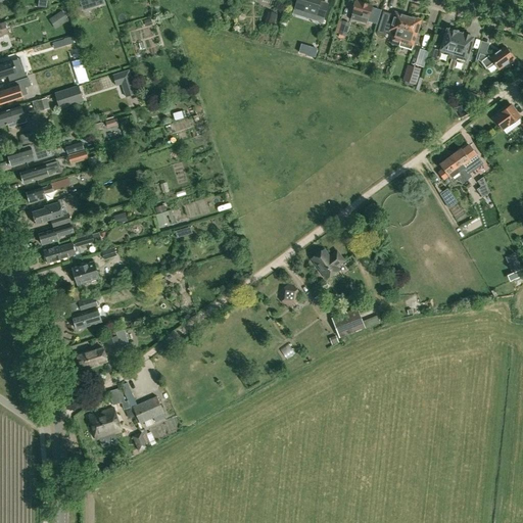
[(79,0),(84,10),(104,4),(103,0),(79,0)]
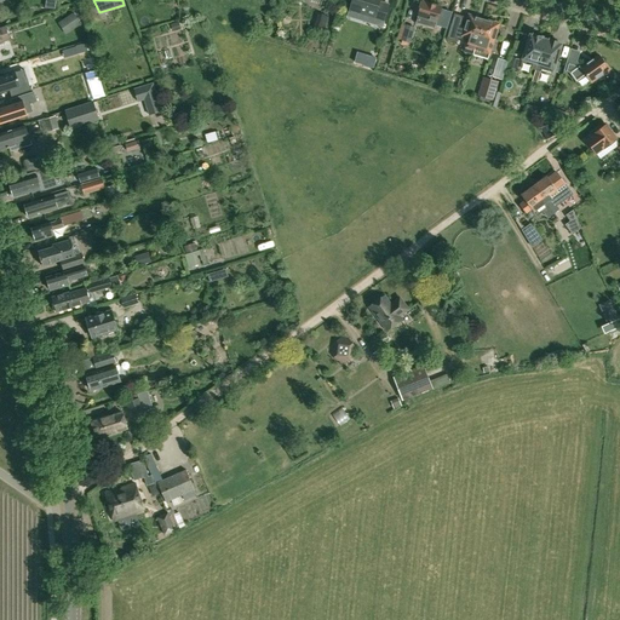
[(389,5),(380,3),(380,0),(352,0),(350,9),(365,12),(363,15),(384,22),(389,5)]
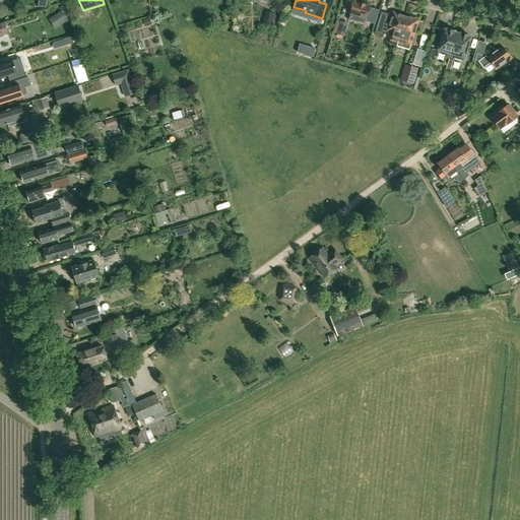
[(354,1),(351,13),(361,16),(359,22),(365,23),(367,17),(367,18),(371,6),(354,1)]
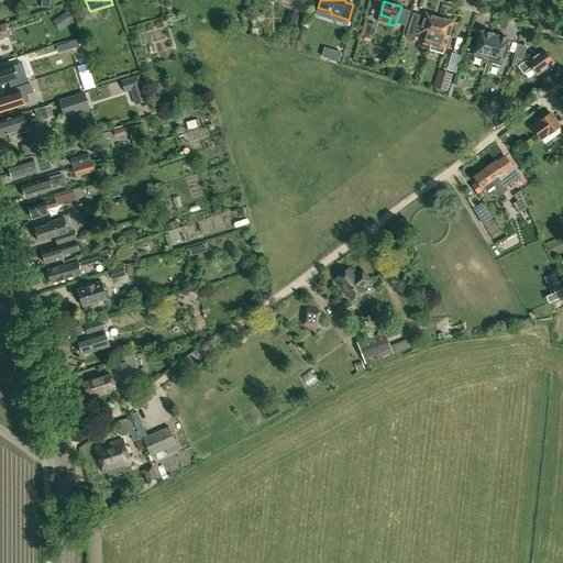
[(66,12),(53,22),(59,31),(73,22),(66,12)]
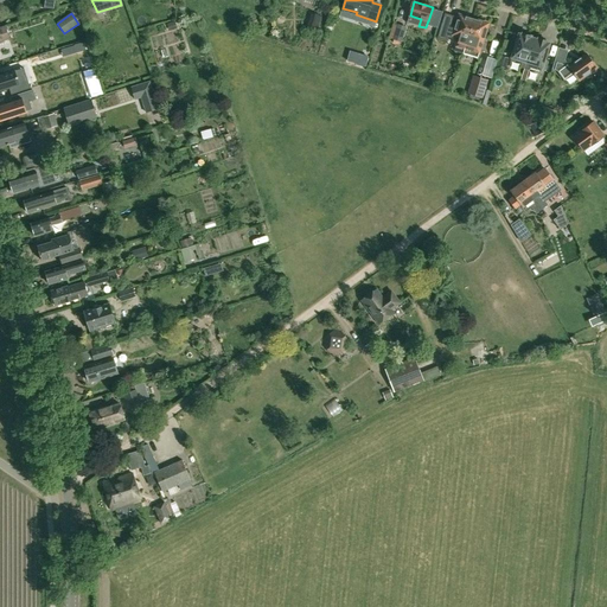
[(311,13),(307,26),(318,30),(321,17),(311,13)]
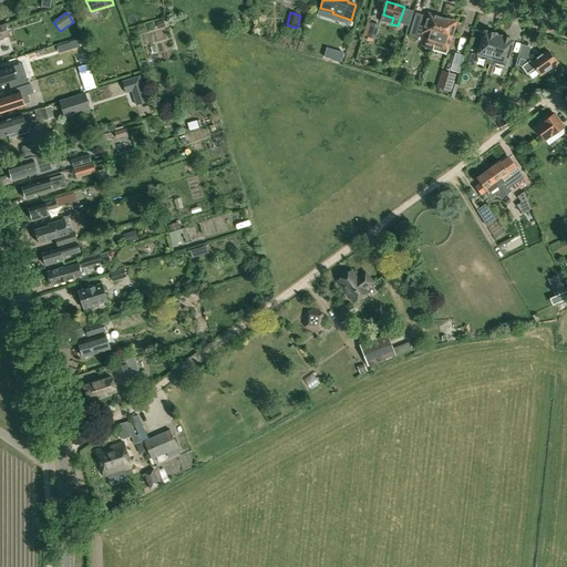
[(428,42),(435,44),(443,18),(430,13),(424,32),(432,34),(431,37),(429,39),(428,42)]
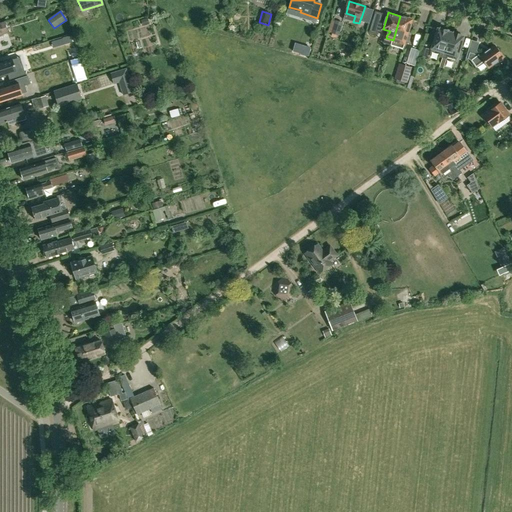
[(411,19),(400,16),(393,40),(398,42),(399,38),(399,35),(399,33),(408,36),(410,29),(409,29),(410,25),(411,25),(412,21),(411,20),(411,19)]
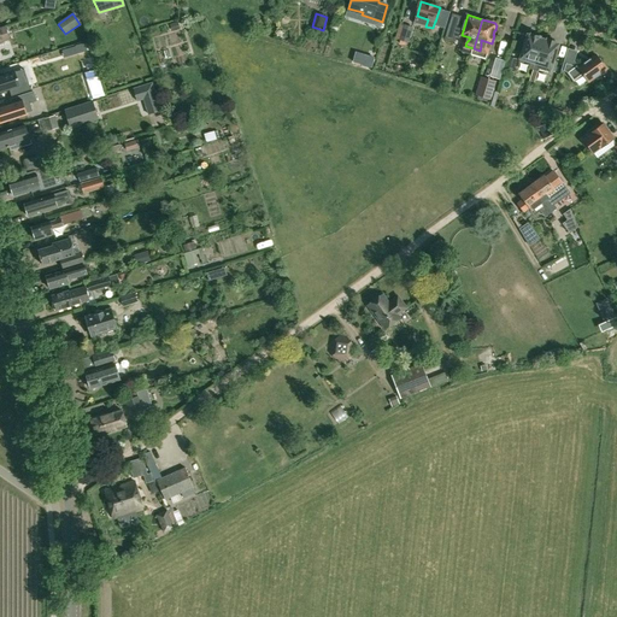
[(178,22),(170,24),(172,31),(180,29),(178,22)]
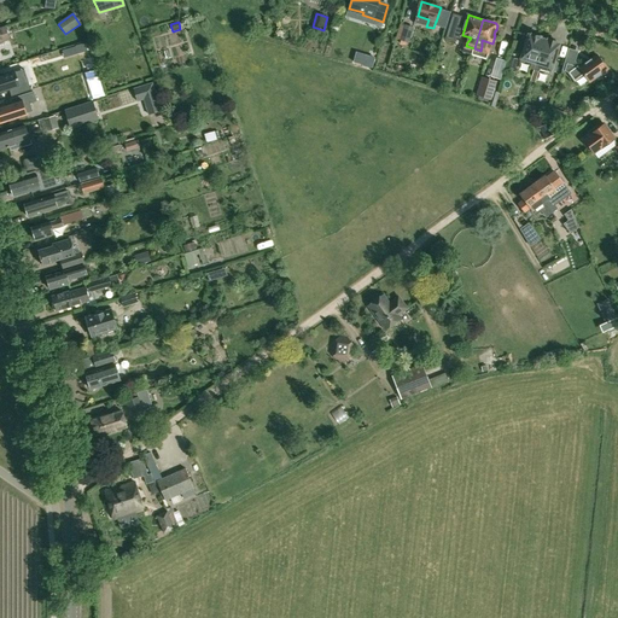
[(401,40),(409,44),(414,27),(406,24),(401,40)]
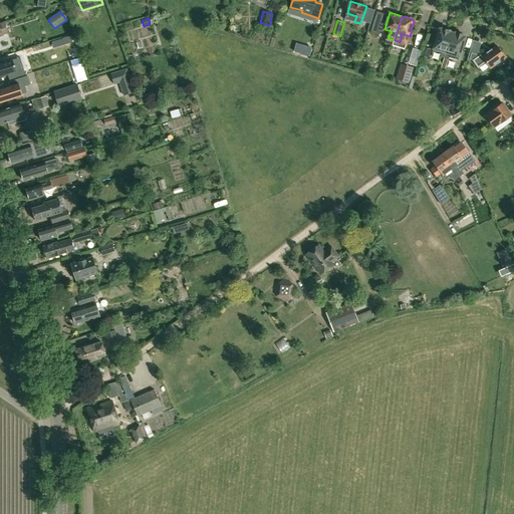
[(369,34),(371,34),(371,35),(378,37),(383,23),(375,20),(373,28),(371,27),(369,34)]
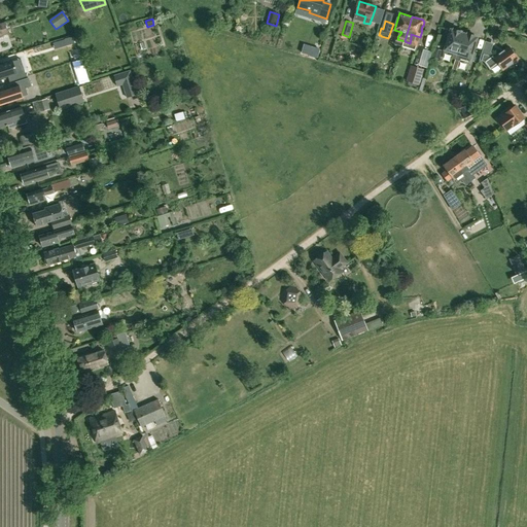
[(0,23),(0,36),(9,34),(5,22),(0,23)]
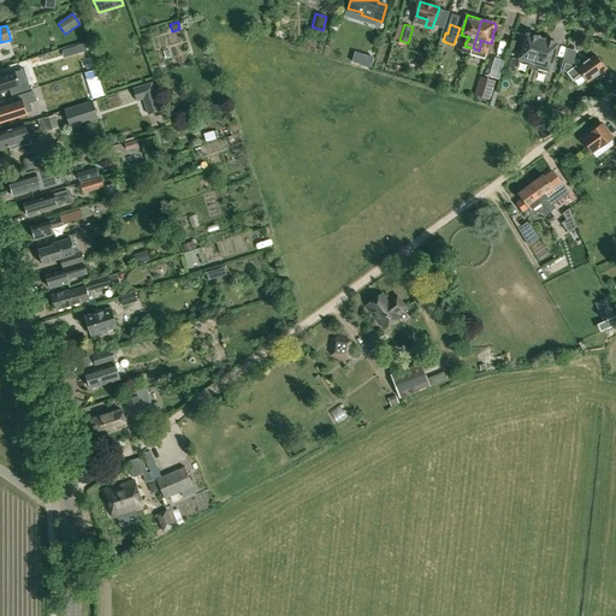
[(528,69),(533,70),(543,39),(539,39),(539,37),(531,34),(529,35),(527,35),(519,61),(529,64),(528,69)]
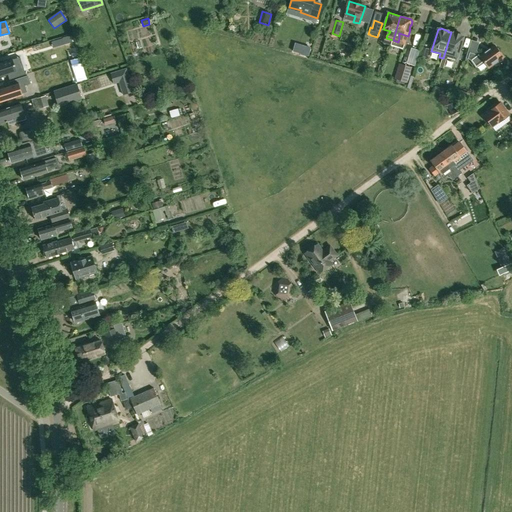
[(454,34),(451,32),(443,58),(447,59),(447,57),(457,60),(464,37),(462,36),(462,35),(454,32),(454,34)]
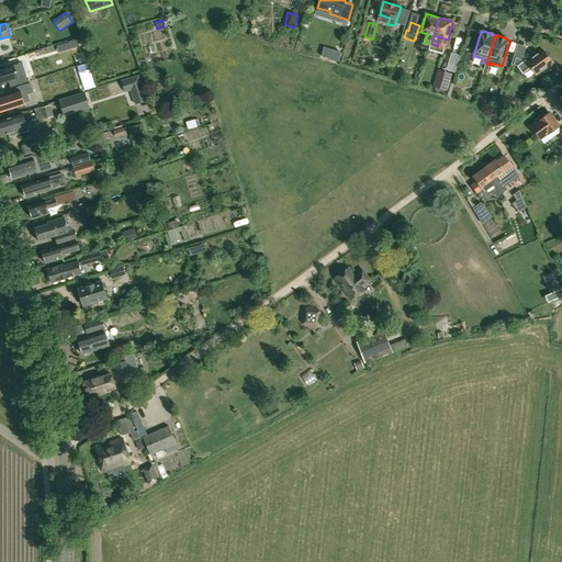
[(553,63),(543,49),(528,62),(526,58),(524,60),(516,58),(514,65),(517,66),(523,74),(527,70),(531,67),(537,75),(553,63)]
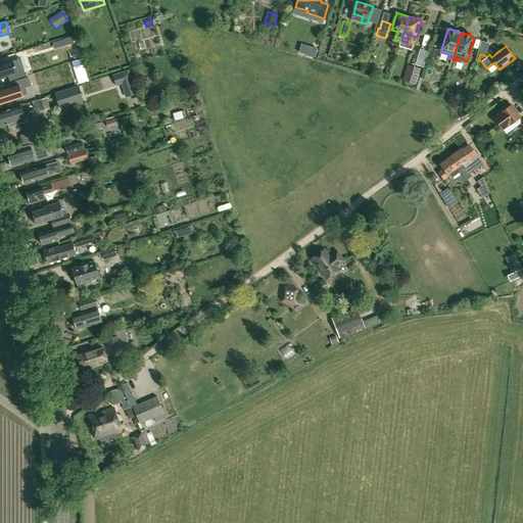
[(315,50),(307,48),(305,55),(313,57),(315,50)]
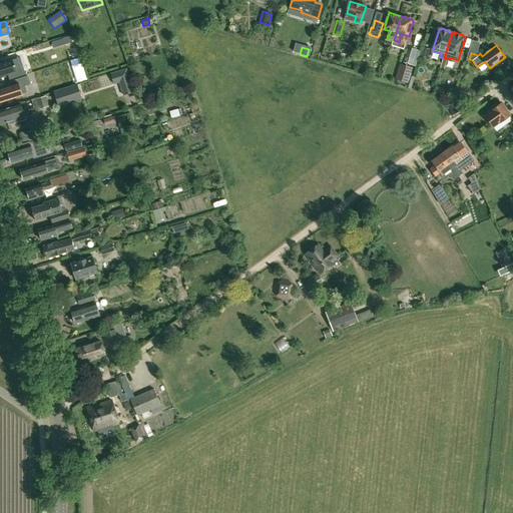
[(422,56),(428,58),(430,50),(424,48),(422,56)]
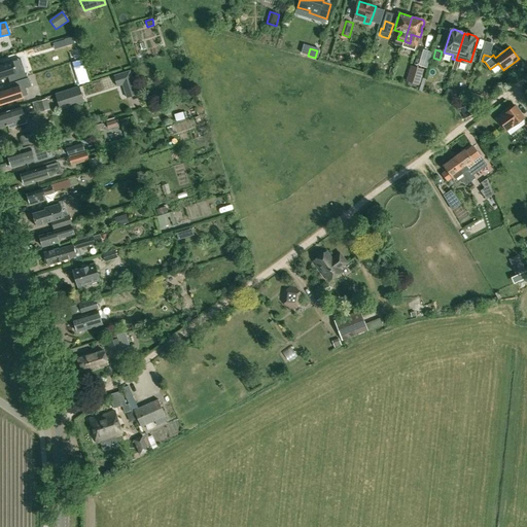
[(27,77),(25,71),(18,73),(13,62),(4,65),(4,63),(0,63),(0,78),(8,76),(10,82),(27,77)]
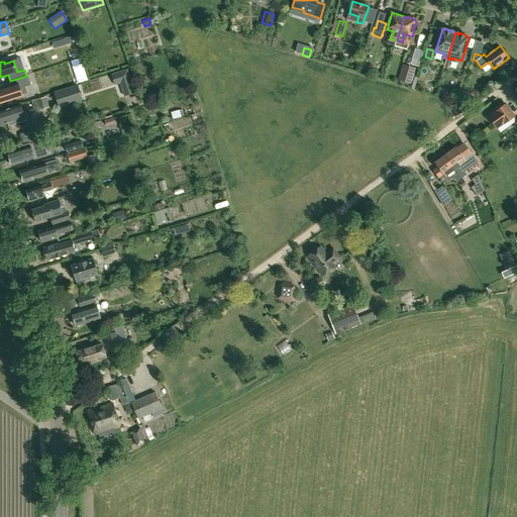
[(416,68),(403,64),(399,80),(412,84),(416,68)]
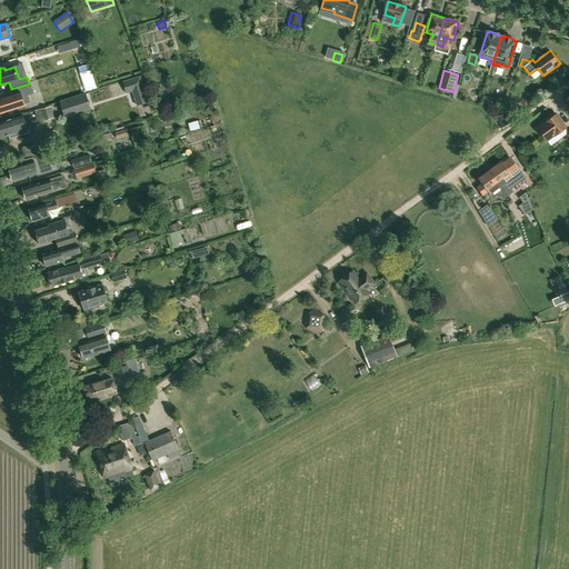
[(141,76),(123,81),(127,93),(132,92),(137,106),(149,101),(141,76)]
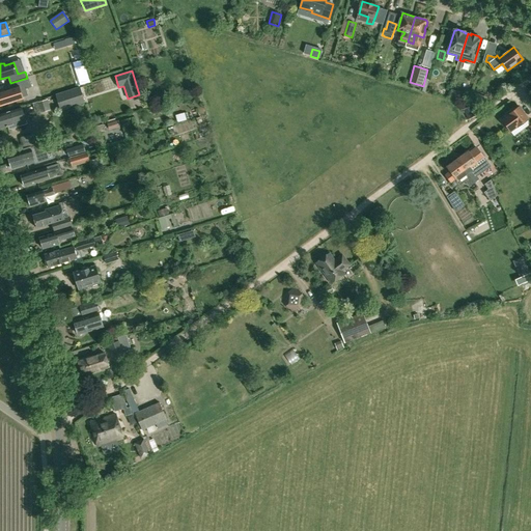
[(28,95),(26,89),(32,87),(30,79),(12,85),(14,89),(0,92),(0,106),(24,100),(23,98),(28,95)]
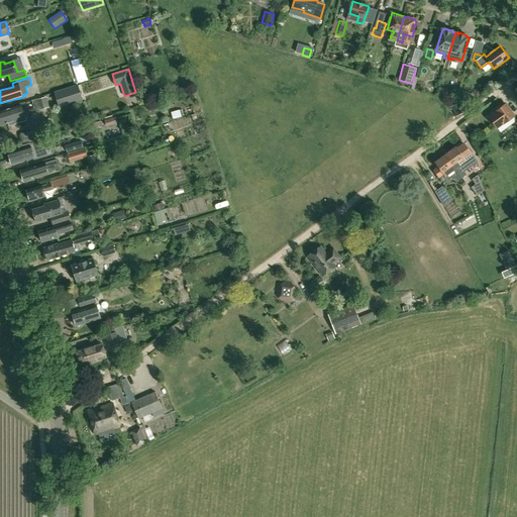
[(83,101),(82,96),(78,85),(54,93),(59,109),(83,101)]
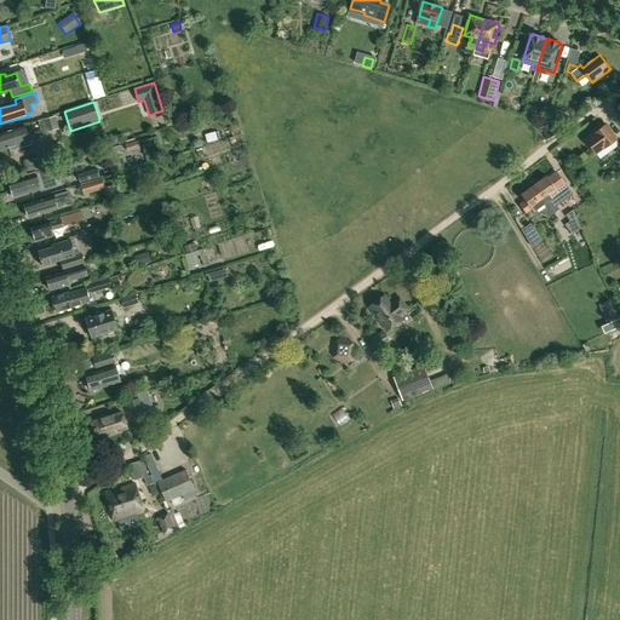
[(58,131),(55,116),(45,120),(49,133),(58,131)]
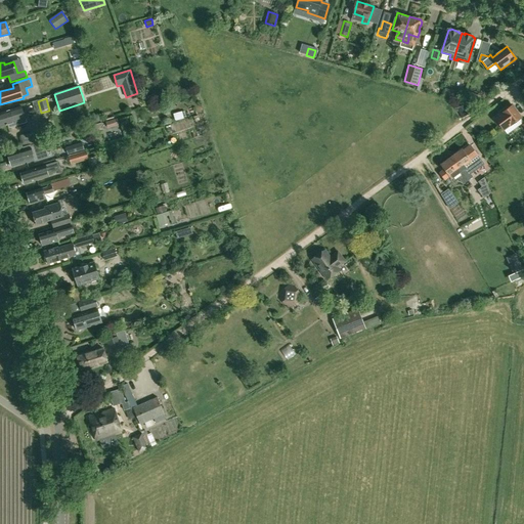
[(470,115),(465,105),(459,110),(463,118),(470,115)]
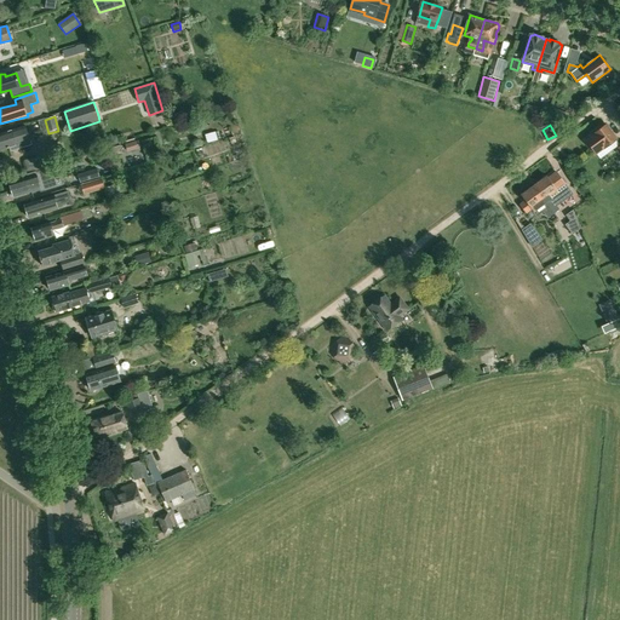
[(596,153),(604,147),(604,148),(616,139),(606,125),(595,133),(586,139),(596,153)]
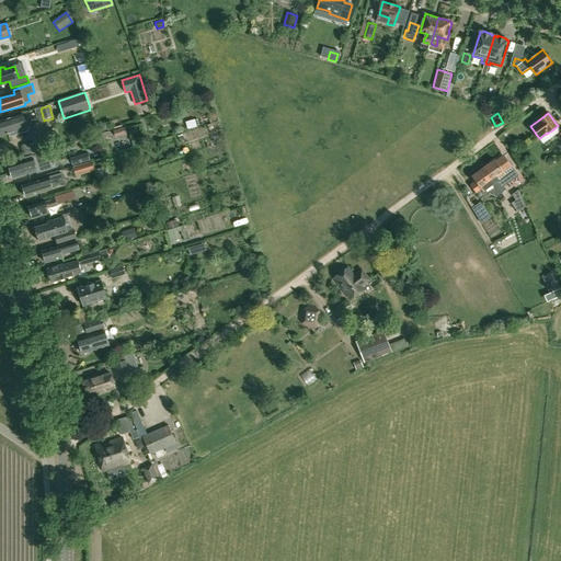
[(11,136),(19,134),(27,130),(23,114),(0,121),(0,135),(0,136),(10,133),(11,136)]
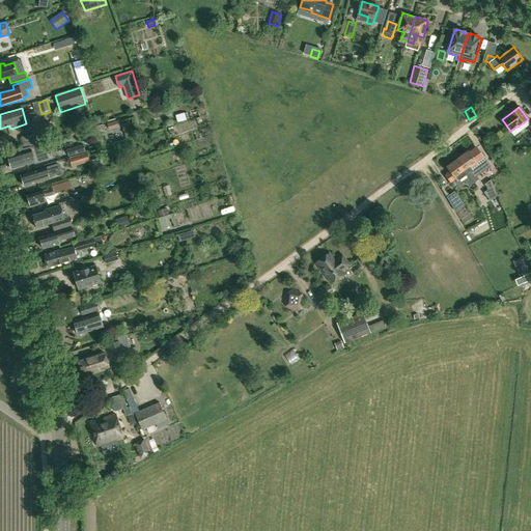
[(108,123),(109,131),(119,128),(117,120),(108,123)]
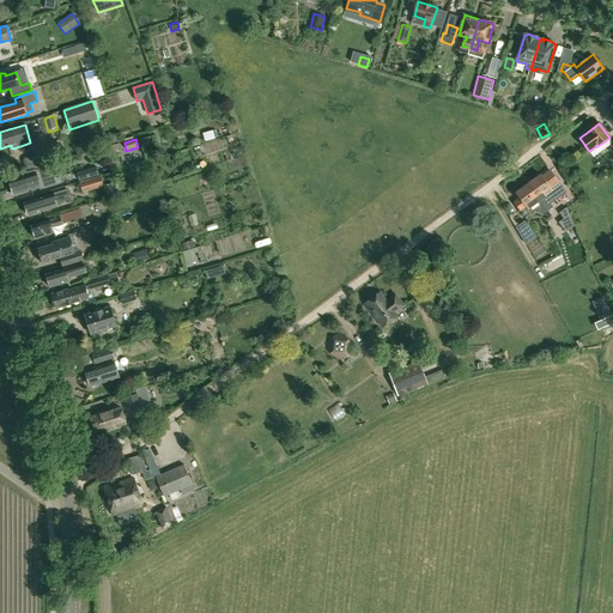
[(28,176),(11,182),(14,194),(32,189),(32,188),(41,186),(42,189),(58,184),(53,167),(37,171),(37,170),(26,173),(28,176)]
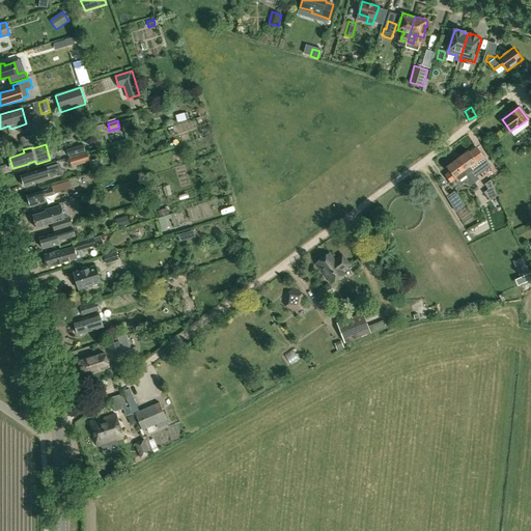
[(66,149),(68,156),(85,151),(83,144),(66,149)]
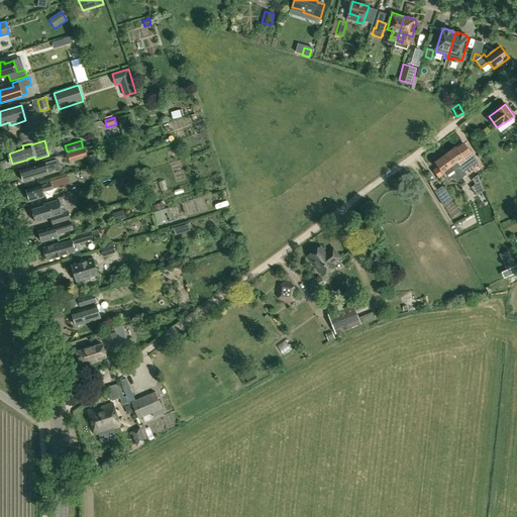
[(456,147),(445,156),(462,178),(468,175),(464,172),(478,162),(464,143),(457,148),(456,147)]
